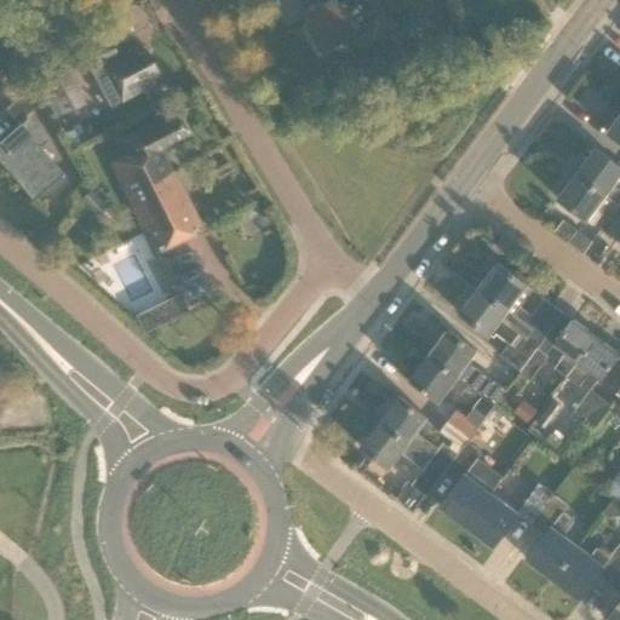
[(372,11),(366,0),(323,0),(316,4),(316,3),(302,11),(310,26),(304,29),(319,53),(342,40),(343,42),(355,35),(351,29),(369,19),(366,15),(372,11)]
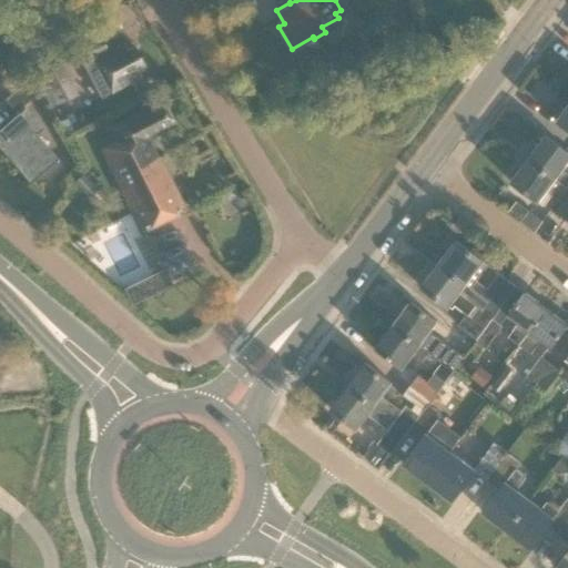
[(77,46),(84,61),(81,63),(100,97),(110,91),(138,77),(133,70),(141,66),(131,47),(123,50),(121,46),(120,43),(115,46),(105,51),(103,46),(97,34),(75,46),(77,46)]
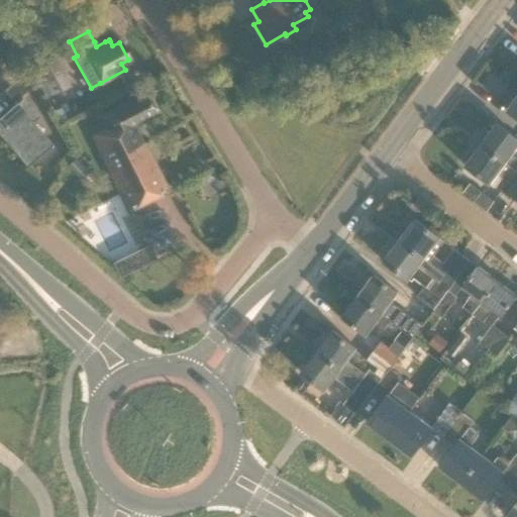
[(32,64),(35,69),(49,96),(71,85),(54,53),(32,64)]
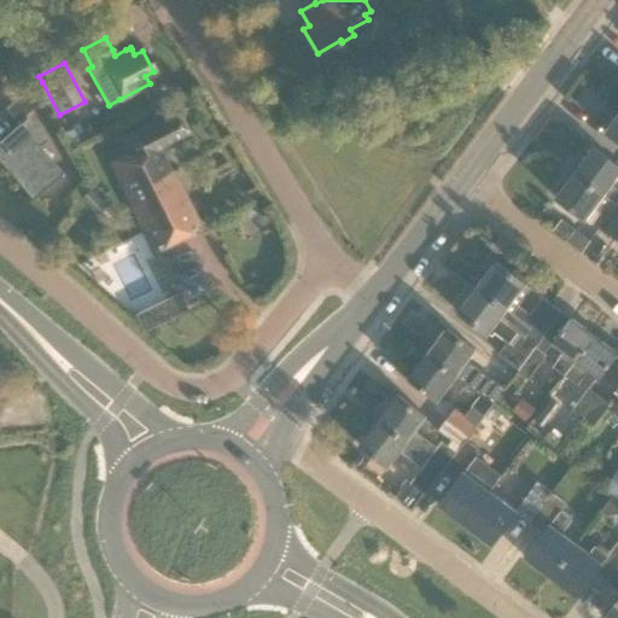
[(38,100),(27,87),(4,106),(15,120),(38,100)]
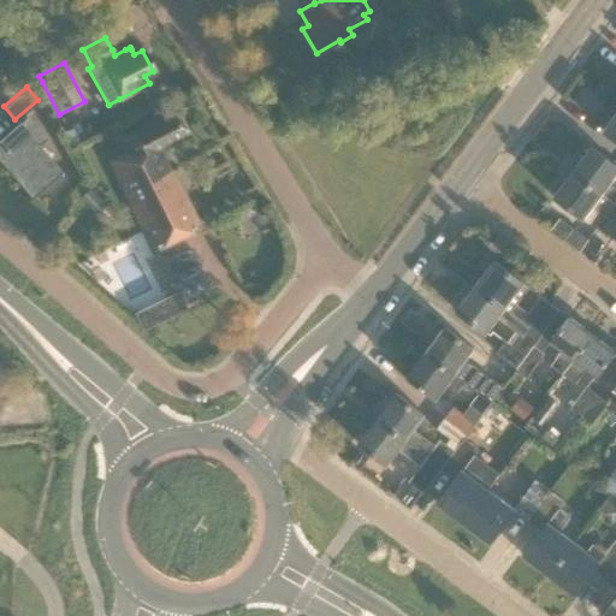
[(187,135),(175,111),(118,138),(124,152),(108,160),(153,249),(197,226),(167,165),(163,167),(155,152),(187,135)]
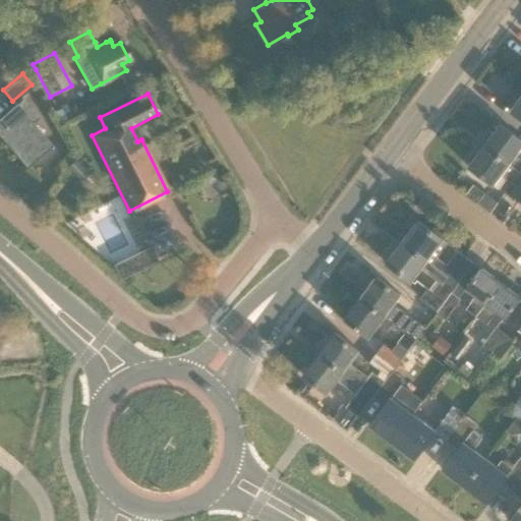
[(520,94),(510,109),(520,117),(520,94)]
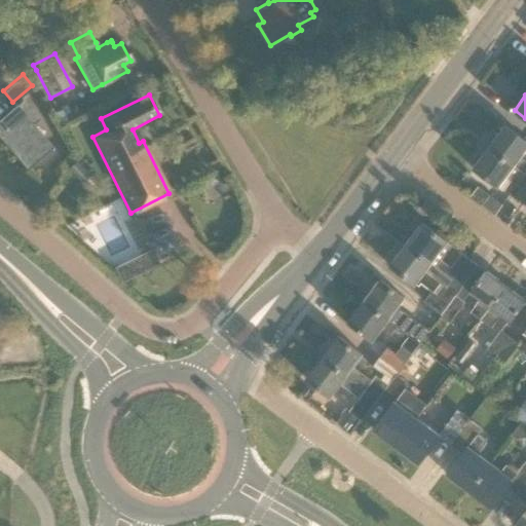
[(49,144),(32,123),(39,117),(23,98),(0,117),(0,136),(13,152),(15,151),(26,163),(49,144)]
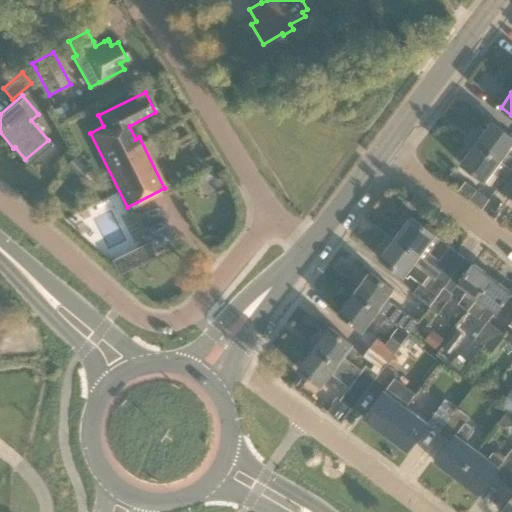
[(476,142),(505,165),(511,156),(506,152),(511,143),(511,136),(492,121),(476,142)]
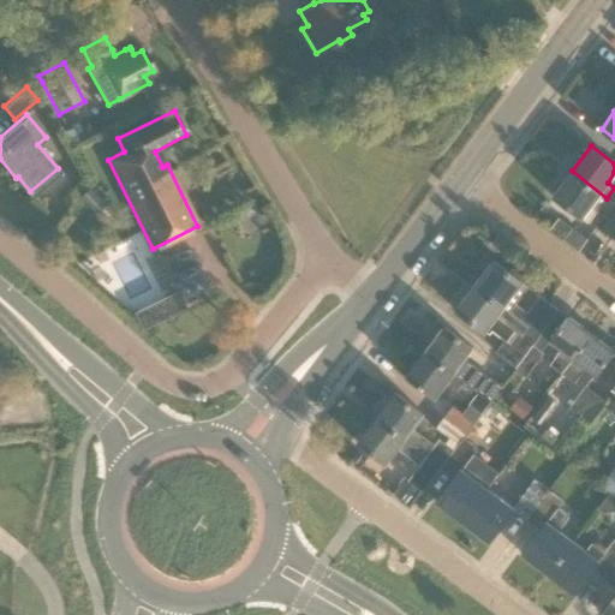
[(614,203),(607,198),(572,171),(553,196),(581,218),(587,222),(597,210),(608,219),(601,228),(613,237),(614,232),(614,203)]
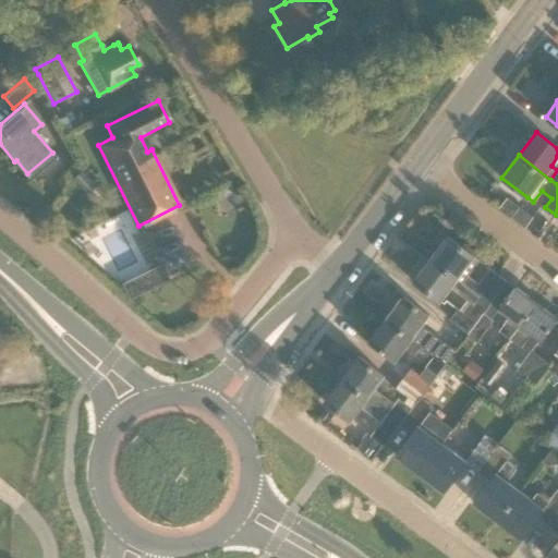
[(447,235),(429,258),(457,279),(480,295),(489,304),(501,289),(507,281),(489,268),(478,283),(468,275),(478,261),(473,256),(474,255),(447,235)]
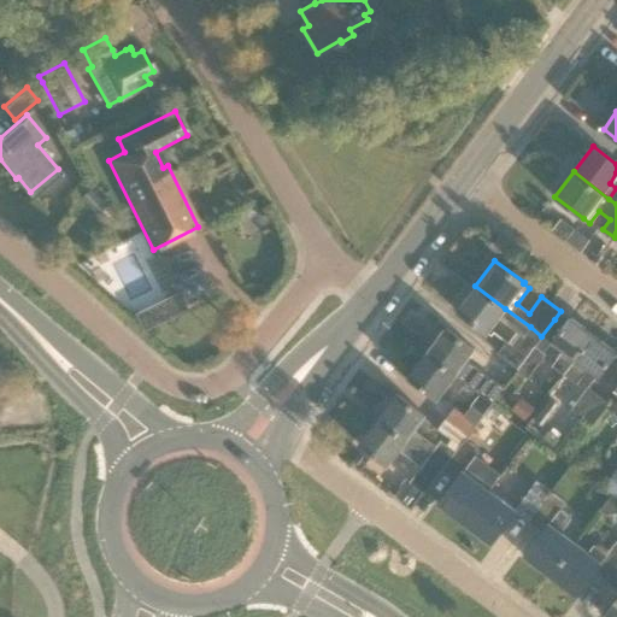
[(475,286),(457,311),(486,334),(498,317),(516,331),(523,336),(523,338),(521,340),(515,347),(507,342),(506,341),(497,353),(517,369),(534,345),(541,336),(530,327),(505,309),(475,286)]
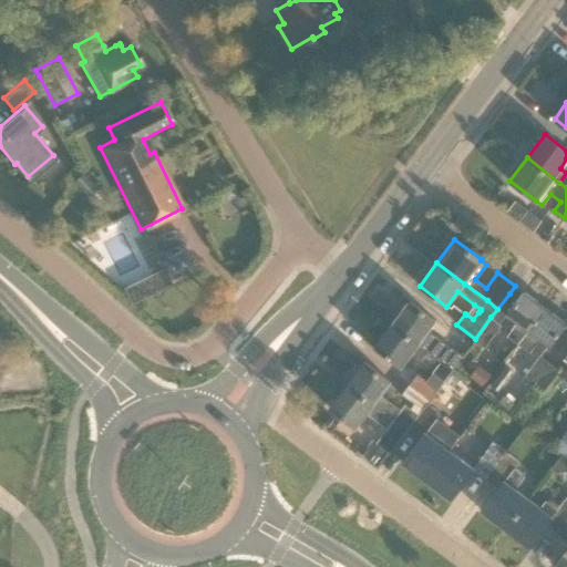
[(163,269),(124,288),(132,301),(169,282),(163,269)]
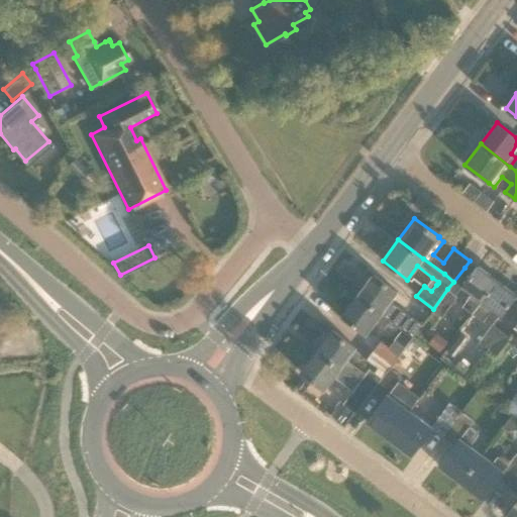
[(462,306),(472,313),(497,280),(478,266),(472,273),(461,286),(472,293),(462,306)]
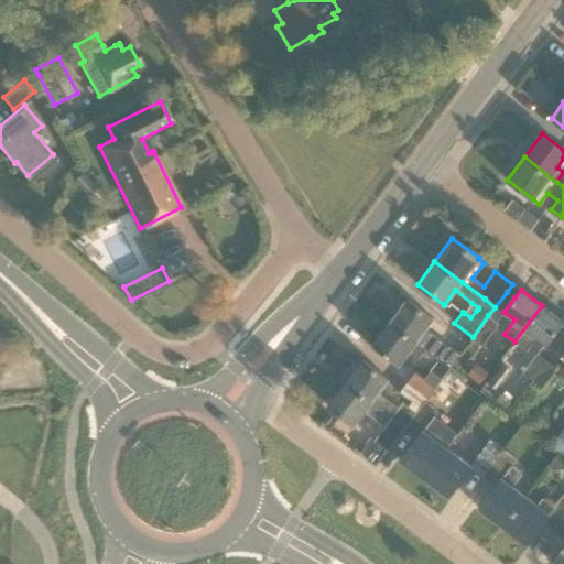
[(407,299),(390,322),(416,342),(418,339),(427,347),(441,357),(452,365),(459,355),(448,346),(426,328),(433,320),(407,299)]
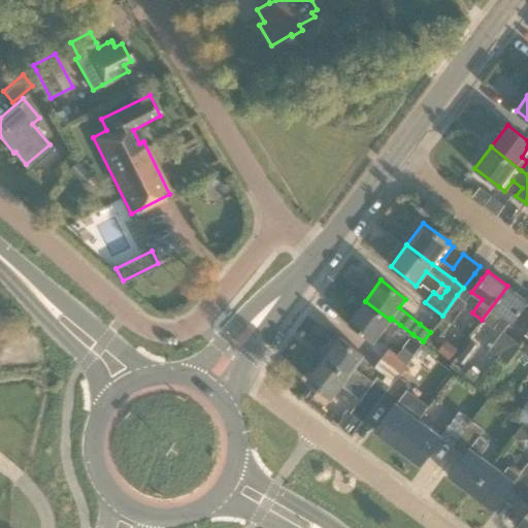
[(507,286),(482,320),(493,328),(502,316),(510,322),(527,300),(507,286)]
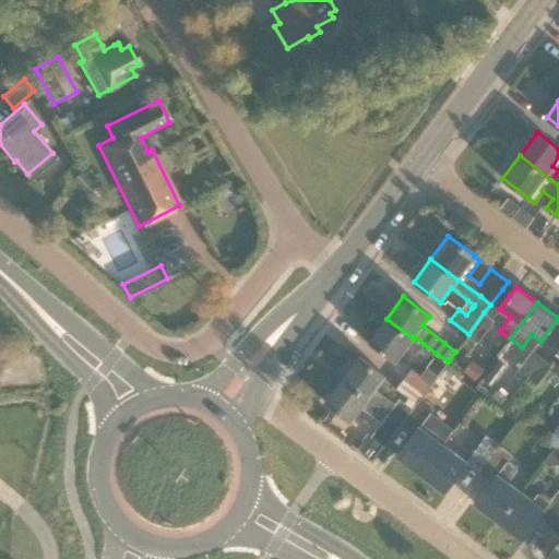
[(478,342),(494,320),(492,319),(484,312),(468,334),(478,342)]
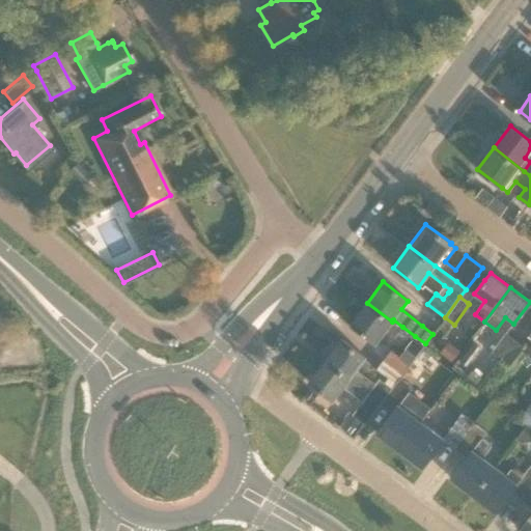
[(367,303),(351,325),(375,343),(386,330),(395,337),(402,327),(393,319),(392,322),(367,303)]
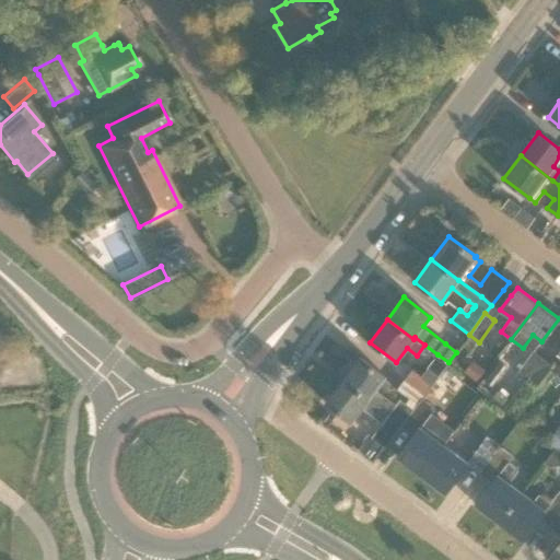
[(516,372),(526,378),(541,358),(532,350),(516,372)]
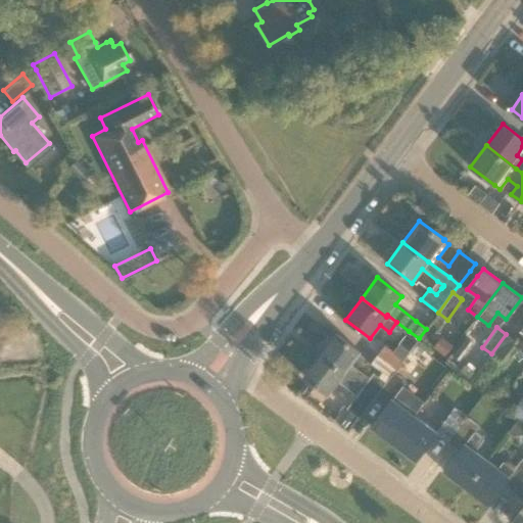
[(400,341),(399,343),(410,350),(411,348),(419,338),(409,331),(400,341)]
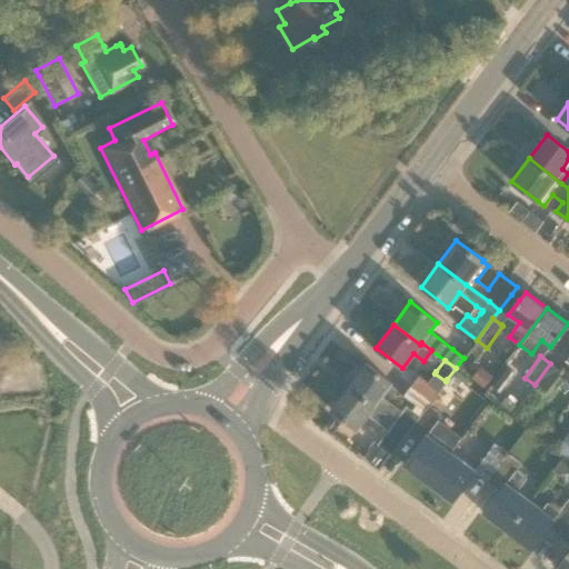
[(365,362),(347,386),(375,406),(391,418),(393,420),(396,418),(409,427),(410,428),(419,416),(411,410),(405,406),(402,409),(401,410),(381,396),(385,392),(391,382),(365,362)]
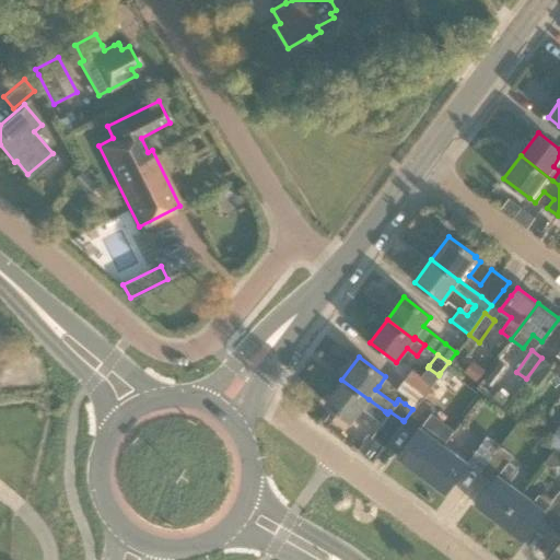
[(552,365),(541,358),(526,378),(536,386),(552,365)]
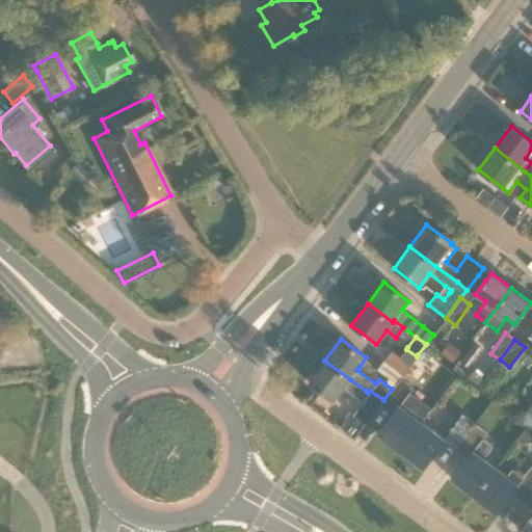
[(460,351),(449,342),(441,352),(453,362),(460,351)]
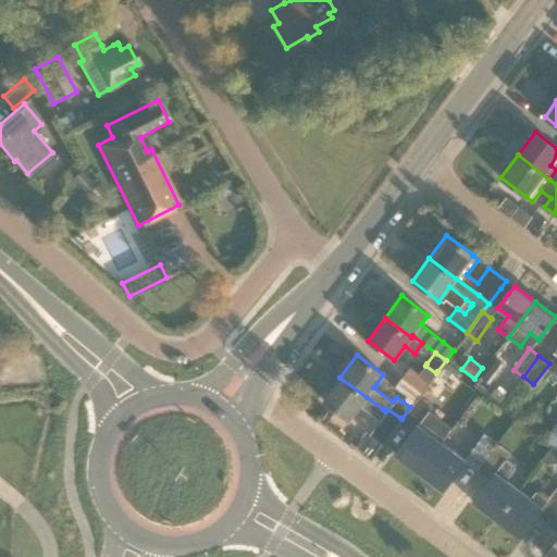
[(490,384),(504,363),(497,358),(482,379),(490,384)]
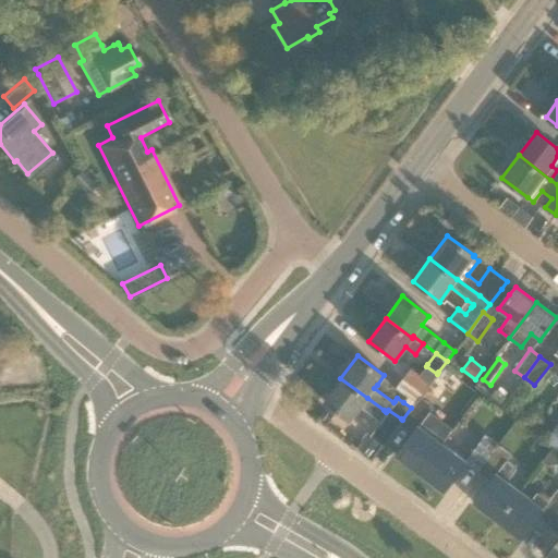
[(403,378),(423,392),(431,383),(411,368),(403,378)]
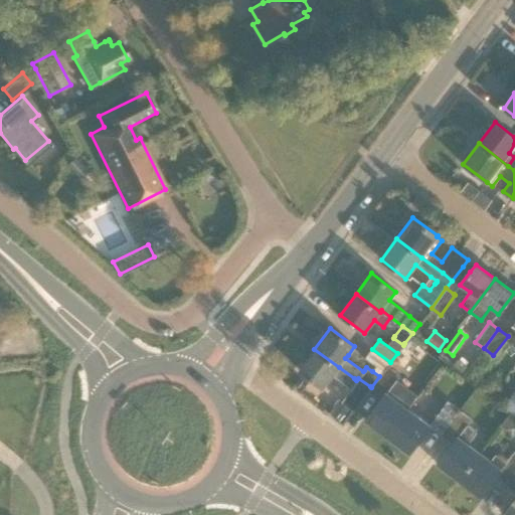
[(314,349),(299,370),(323,388),(333,375),(350,388),(341,401),(352,410),(370,386),(358,378),(356,380),(354,378),(339,367),(314,349)]
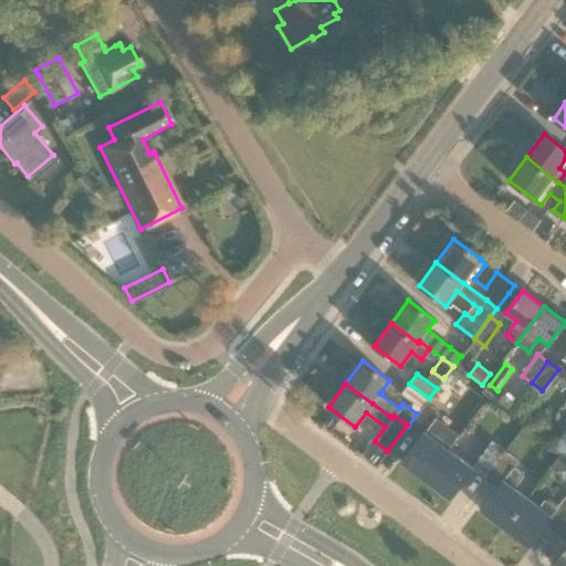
[(429,398),(409,384),(402,392),(413,401),(421,408),(426,402),(429,398)]
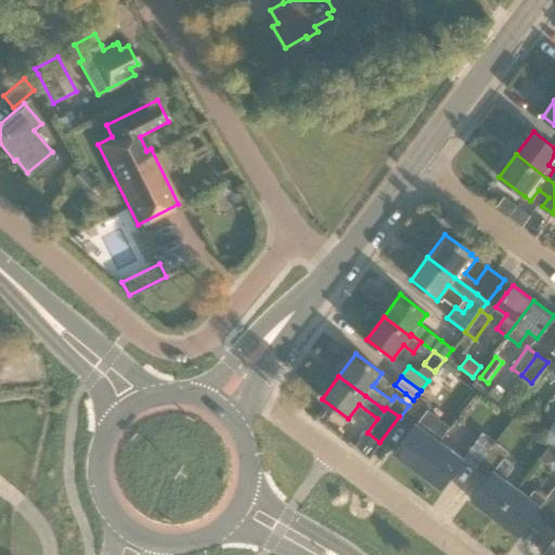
[(394,453),(416,470),(438,441),(415,424),(430,404),(417,395),(413,400),(409,405),(400,417),(397,422),(410,430),(394,453)]
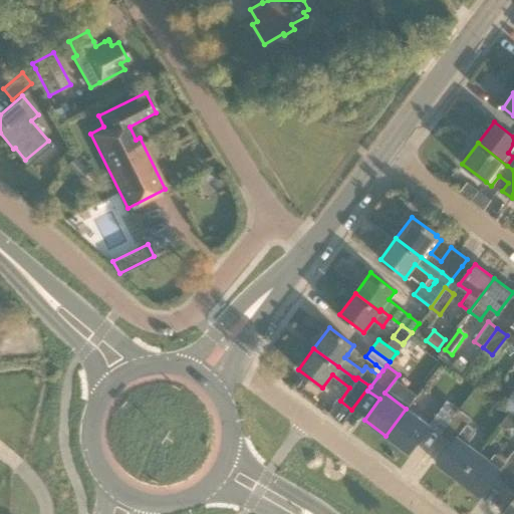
[(436,415),(428,426),(440,434),(458,409),(447,401),(436,415)]
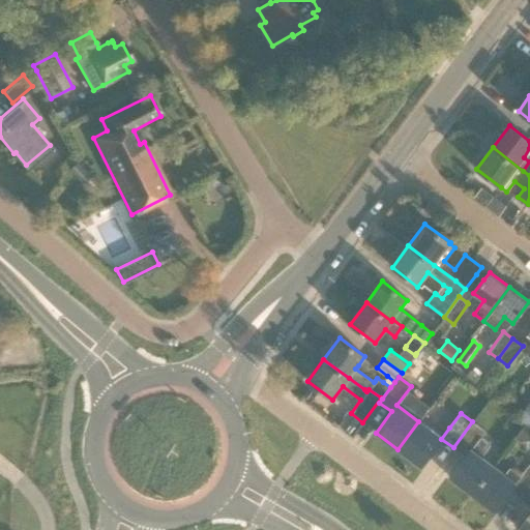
[(418,421),(398,449),(420,466),(441,439),(418,421)]
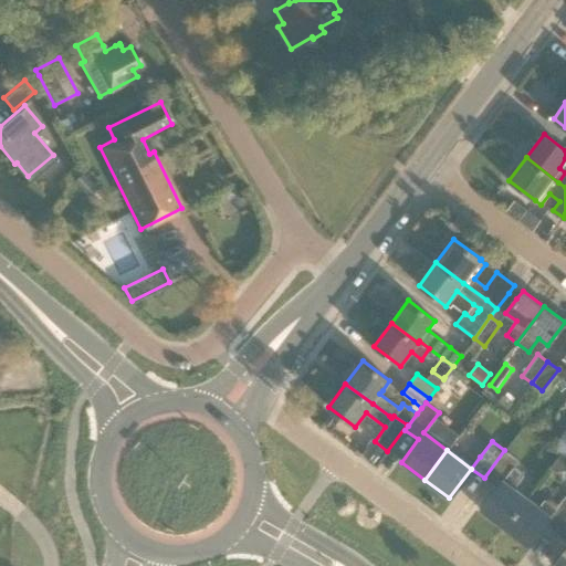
[(519,460),(504,450),(484,478),(496,486),(479,510),(503,527),(526,498),(514,489),(524,475),(513,467),(519,460)]
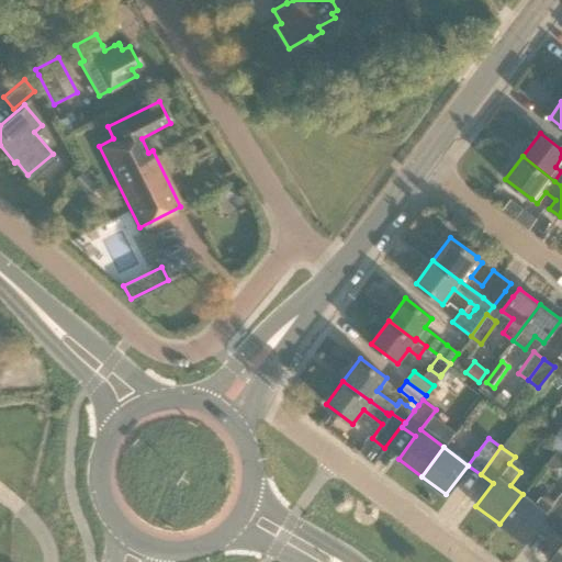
[(536,504),(523,494),(499,524),(524,542),(541,519),(553,529),(561,517),(561,493),(553,504),(541,495),(536,504)]
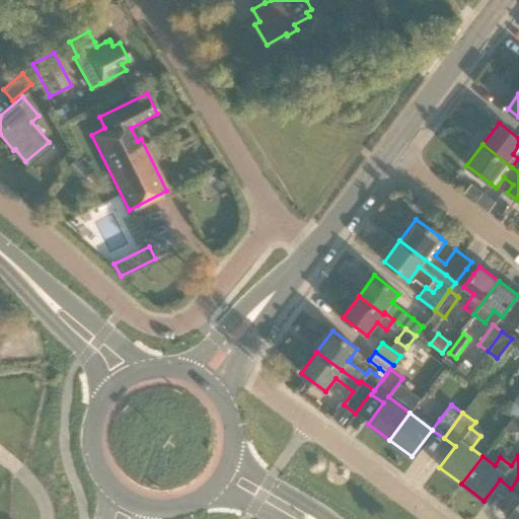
[(518,502),(507,518),(508,518),(518,518),(518,477),(511,489),(518,494),(518,502)]
